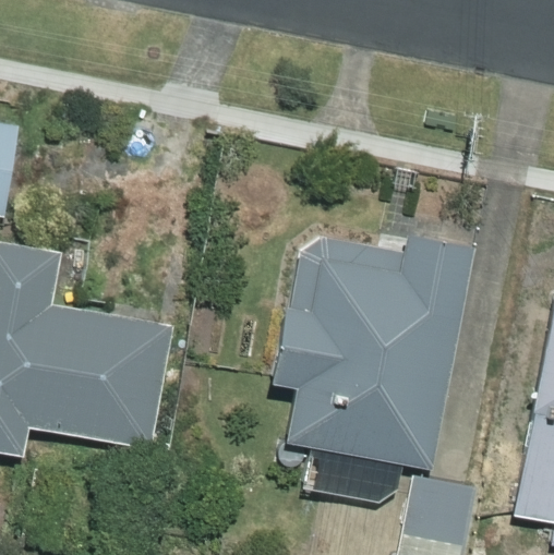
[(0,124),(0,219),(3,220),(22,129),(0,124)]
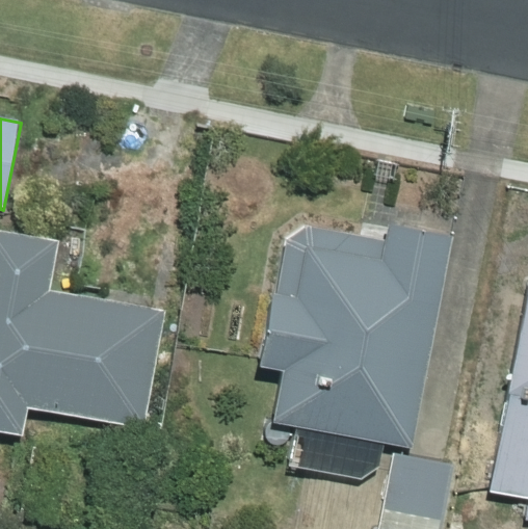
[(281,369),(271,422),(412,450),(453,237),(389,225),(383,261),(306,245),(294,296),(272,292),(259,365),(281,369)]
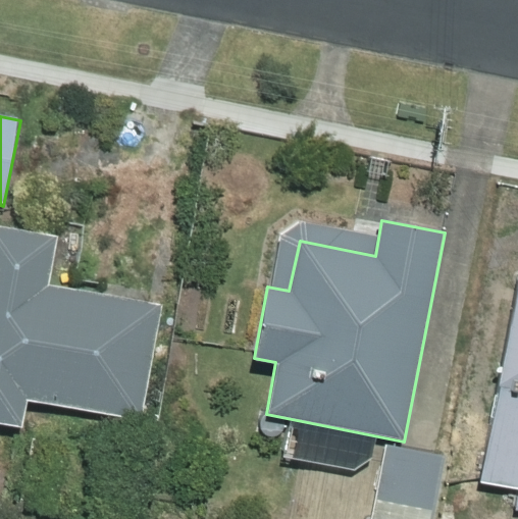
[(0,227),(0,423),(20,427),(26,400),(140,421),(162,308),(47,287),(55,238),(0,227)]
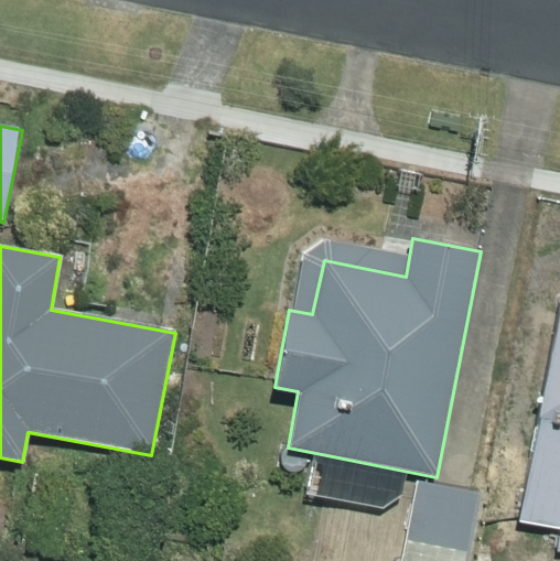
[(559,317),(518,520),(559,527),(559,545),(558,550),(559,550),(559,317)]
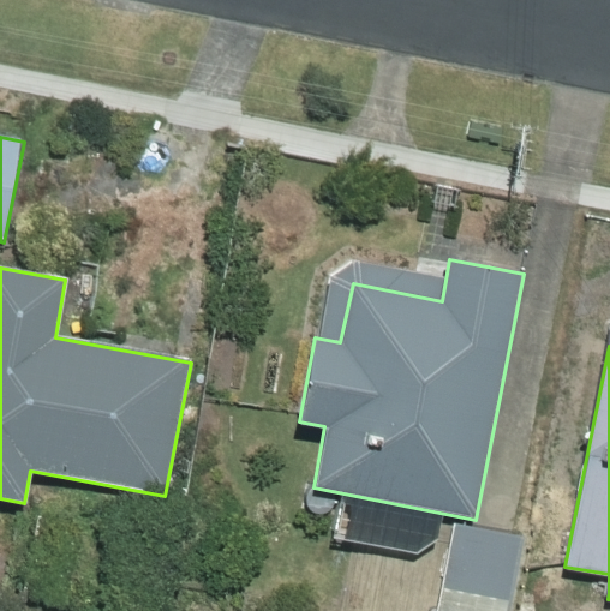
[(458,525),(441,610),(509,610),(524,538),(458,525)]
